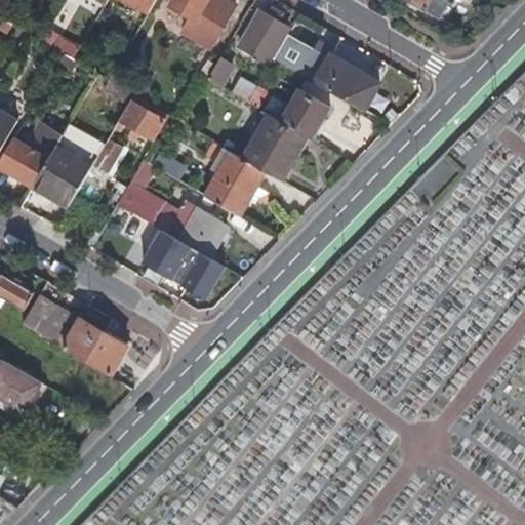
[(18,10),(0,0),(0,13),(0,14),(9,19),(11,22),(18,10)]
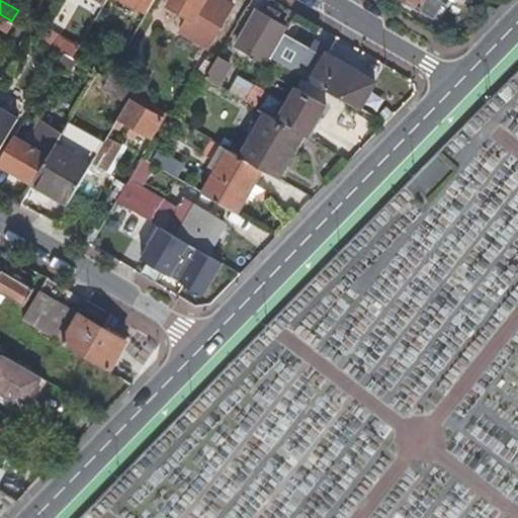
[(127,0),(146,10),(152,0),(127,0)]
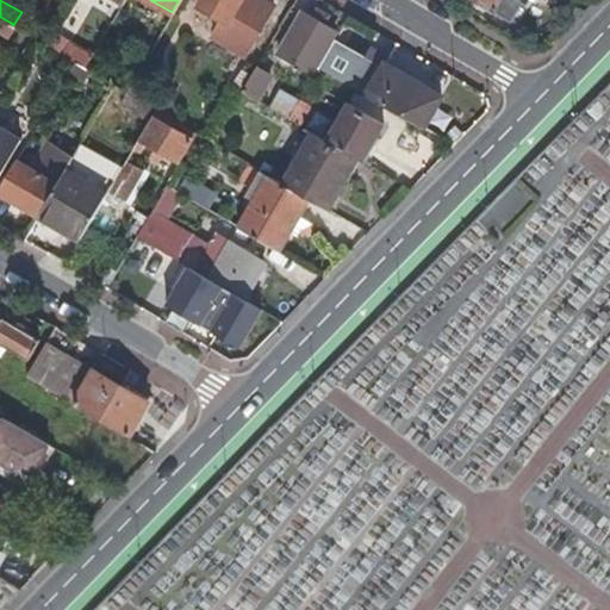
[(203,0),(200,5),(228,20),(238,0),(203,0)]
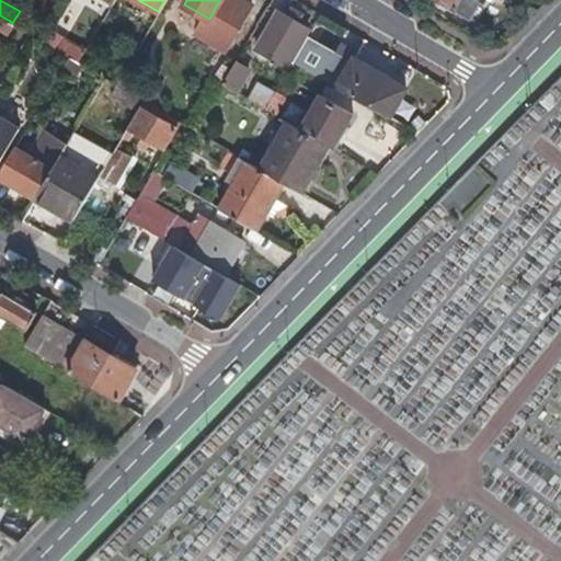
[(225,49),(248,10),(231,0),(219,0),(209,19),(199,35),(225,49)]
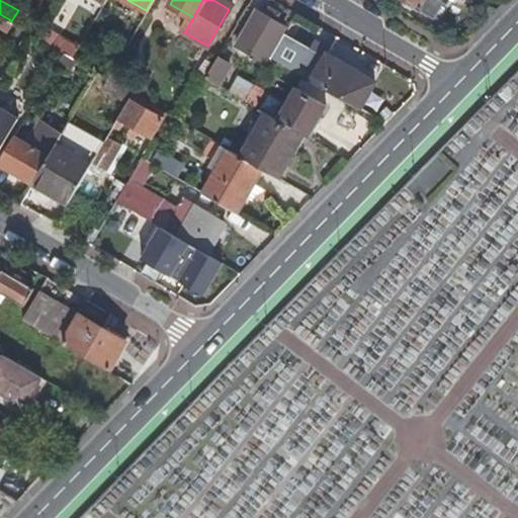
[(406,0),(436,16),(445,1),(443,0),(406,0)]
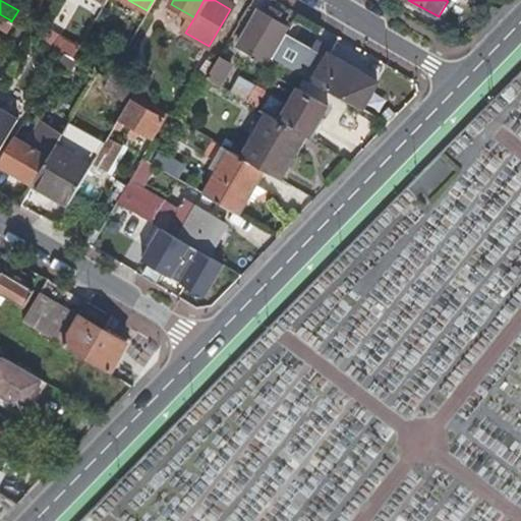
[(279,14),(270,9),(267,15),(258,10),(238,44),(267,60),(287,26),(276,20),(279,14)]
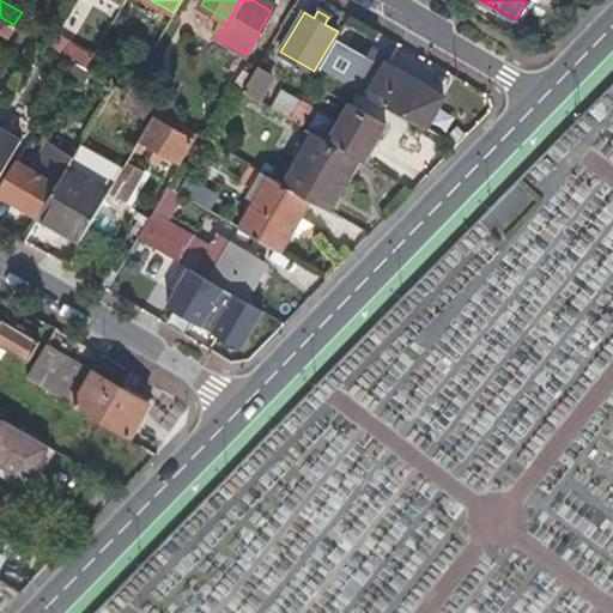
[(71,41),(56,34),(49,46),(64,54),(71,41)]
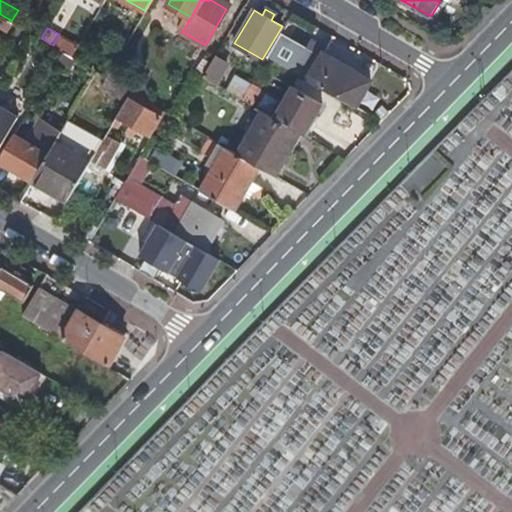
[(59,34),(53,45),(62,50),(71,56),(78,45),(59,34)]
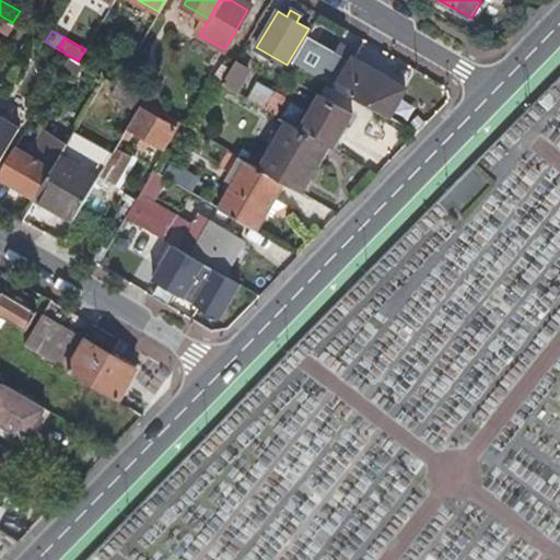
[(351,63),(306,38),(293,60),(391,116),(407,89),(354,58),(351,63)]
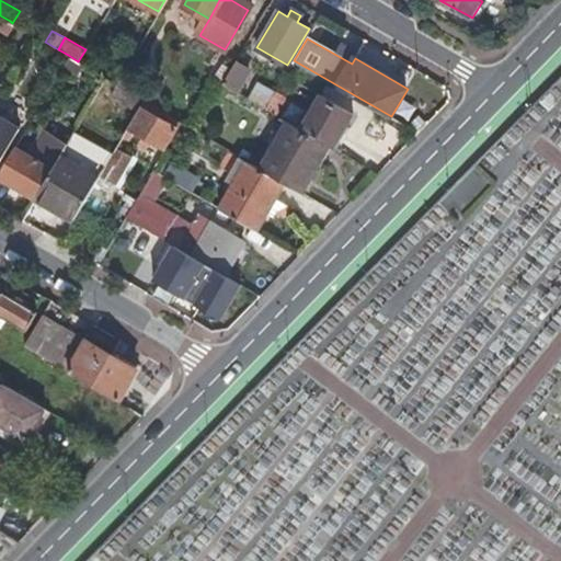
[(242,64),(236,60),(224,82),(236,89),(245,72),(239,69),(242,64)]
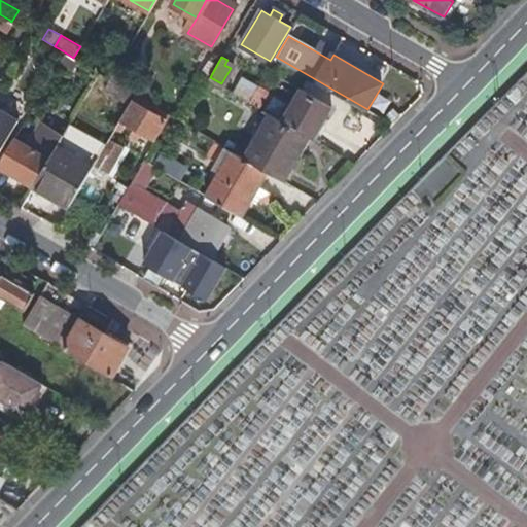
[(250,99),(256,83),(239,76),(233,93),(250,99)]
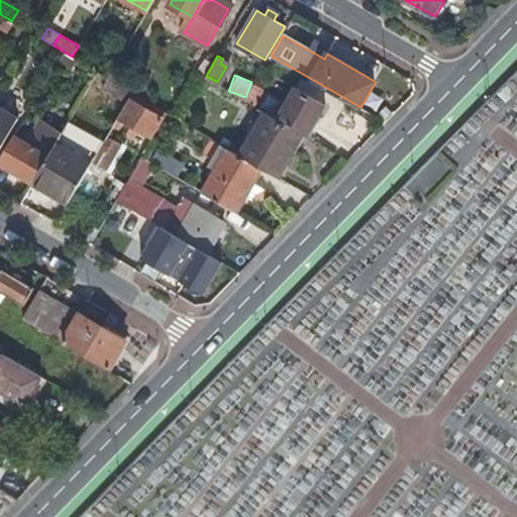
[(101,85),(126,100),(128,96),(132,90),(123,86),(108,77),(107,76),(101,85)]
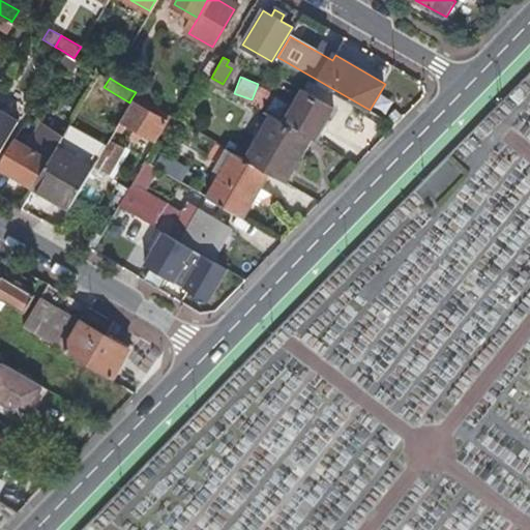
[(131,79),(126,88),(136,92),(148,100),(154,91),(131,79)]
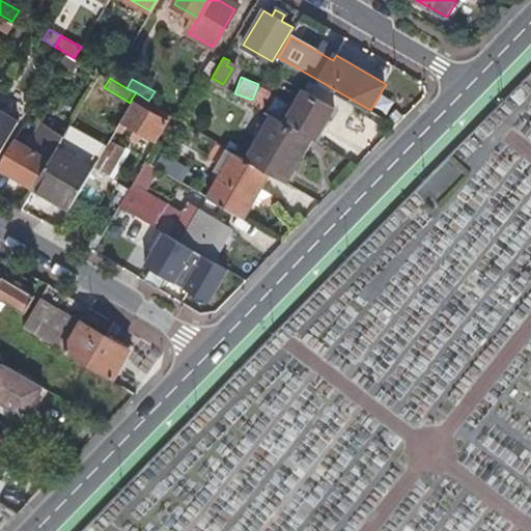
[(306,90),(287,122),(312,137),(316,139),(335,107),(306,90)]
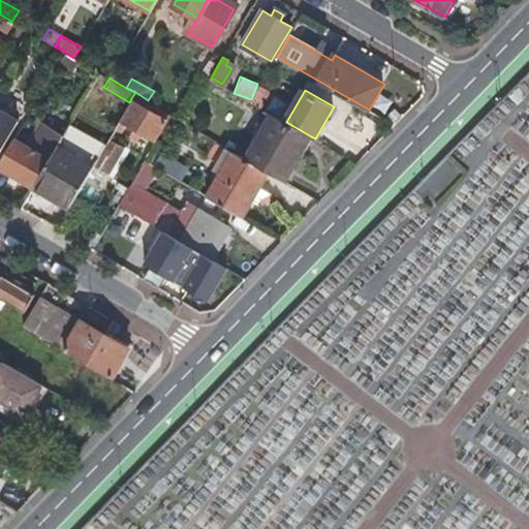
[(120,118),(156,138),(167,119),(131,98),(129,102),(120,118)]
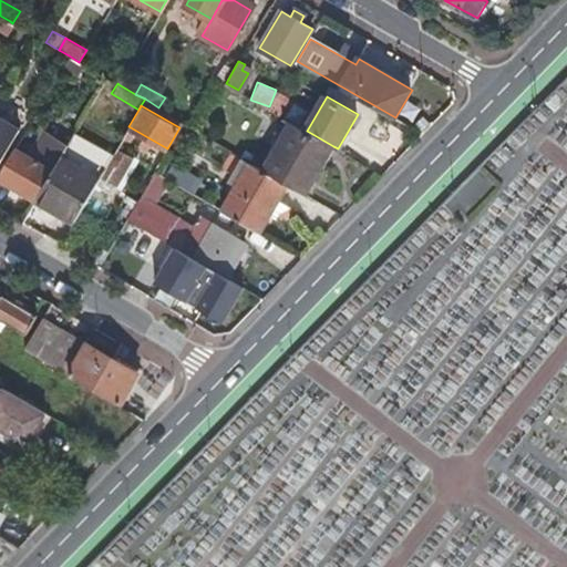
[(0,161),(20,127),(0,115),(0,161)]
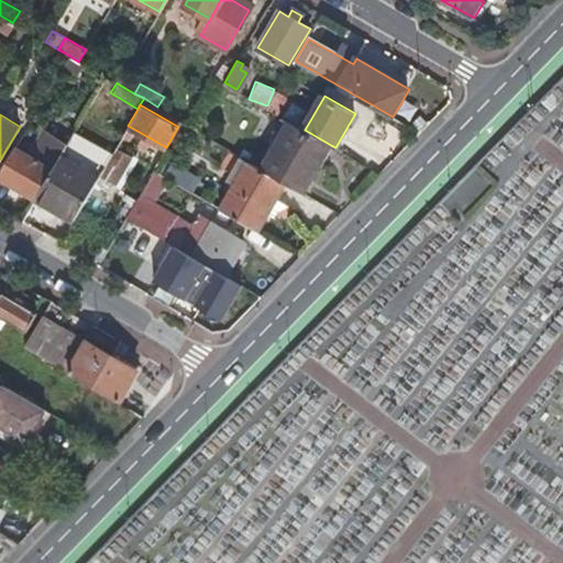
[(305,192),(331,145),(305,130),(291,122),(264,169),(287,183),(305,192)]
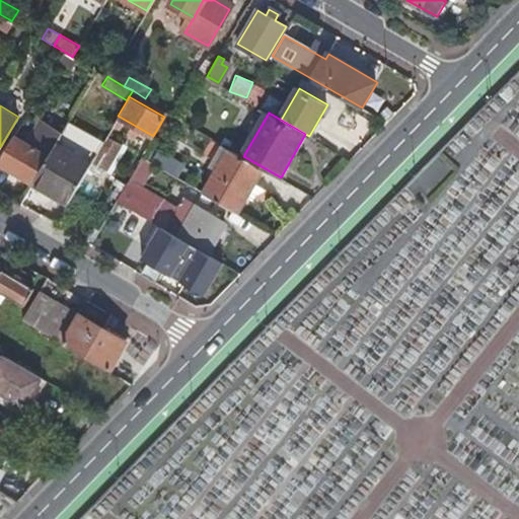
[(26,143),(18,139),(4,164),(33,181),(33,180),(62,132),(41,120),(26,143)]
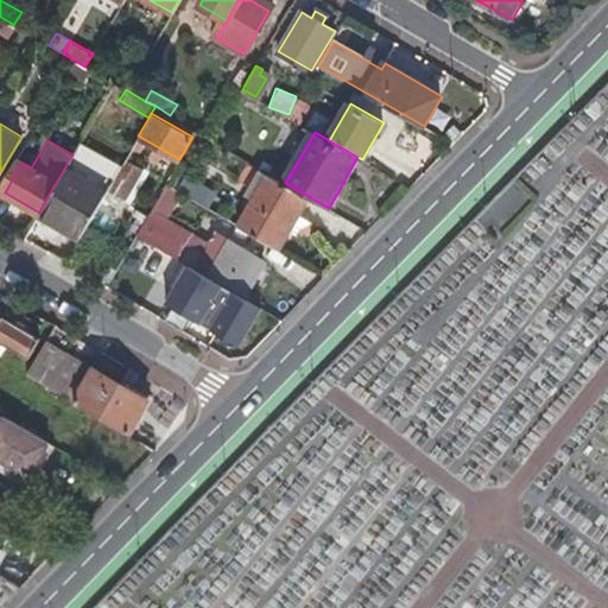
[(121,165),(80,141),(73,154),(39,211),(81,235),(108,188),(121,165)]
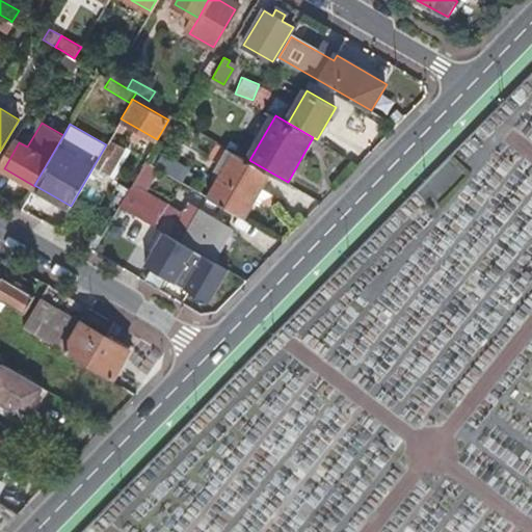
[(0,165),(4,168),(19,142),(14,139),(0,162),(0,165)]
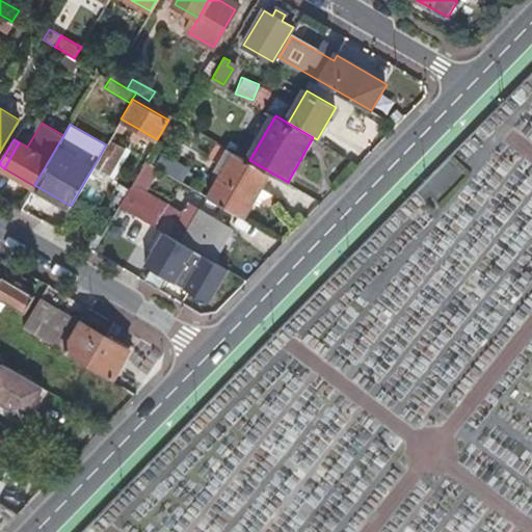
[(124,152),(107,142),(106,144),(95,164),(111,173),(124,152)]
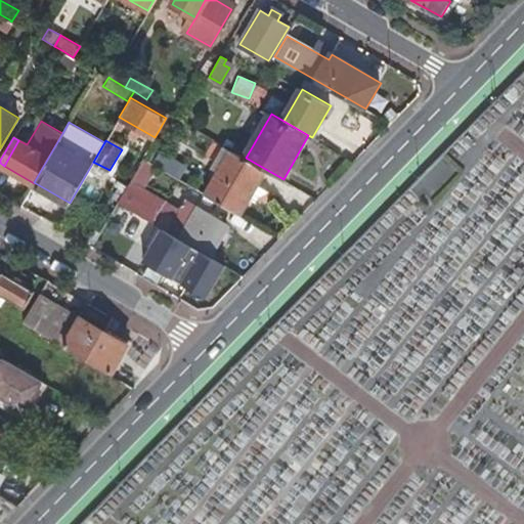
[(242,213),(267,170),(246,158),(230,148),(206,192),(242,213)]
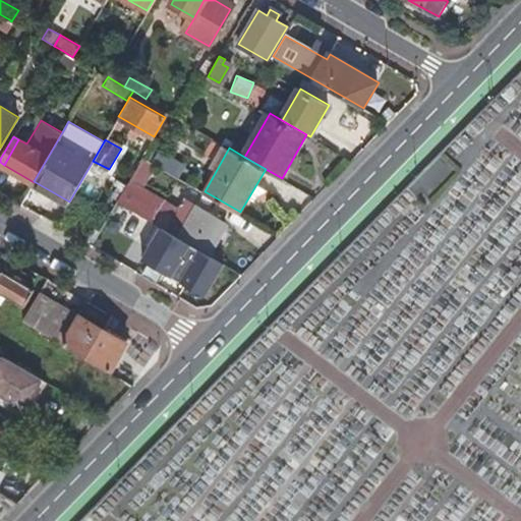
[(130,183),(119,203),(164,229),(213,257),(229,229),(186,204),(180,213),(130,183)]
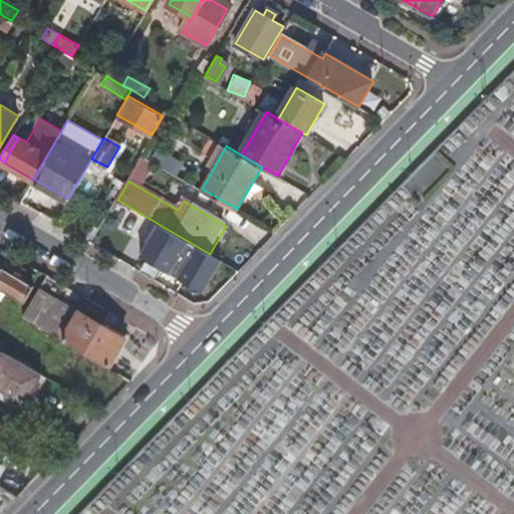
[(210,254),(162,226),(143,256),(206,293),(224,262),(210,254)]
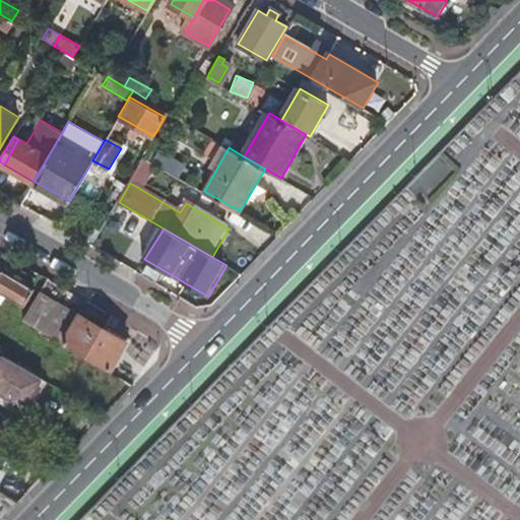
[(36,288),(1,269),(0,270),(0,291),(25,307),(36,288)]
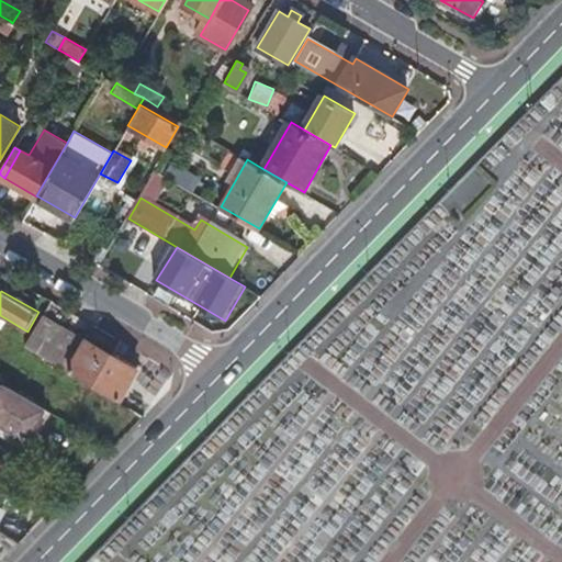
[(69,372),(88,339),(44,314),(26,347),(69,372)]
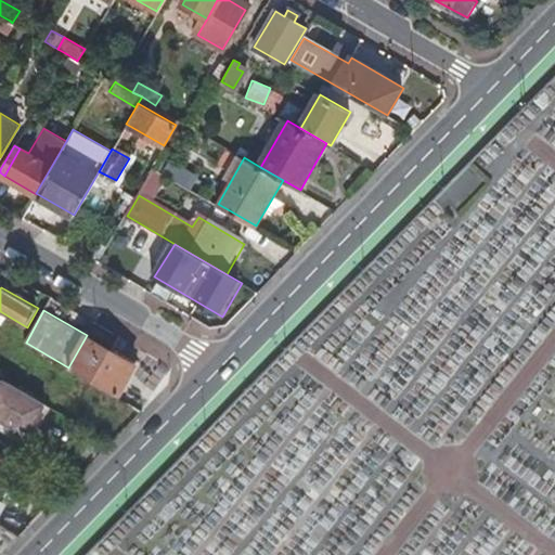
[(113,350),(87,335),(68,368),(118,397),(136,364),(113,350)]
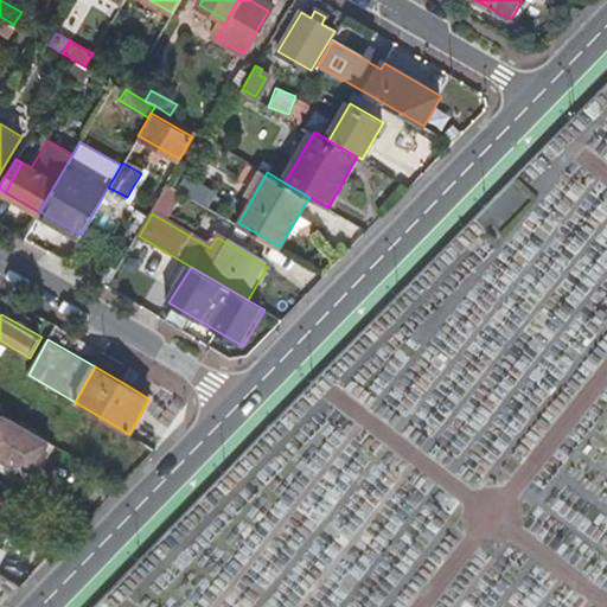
[(0,457),(32,475),(51,442),(4,414),(0,420),(0,457)]
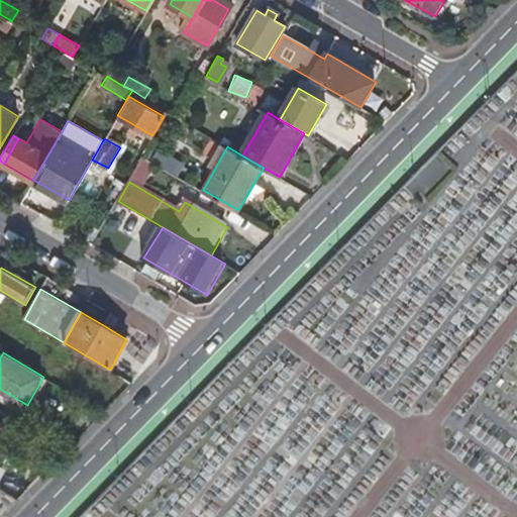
[(0,449),(11,431),(0,424),(0,449)]
